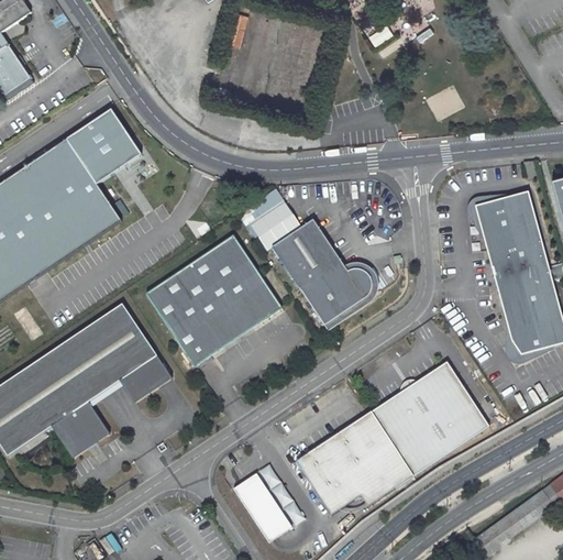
[(0,31),(31,11),(23,0),(2,0),(0,1),(0,31)]
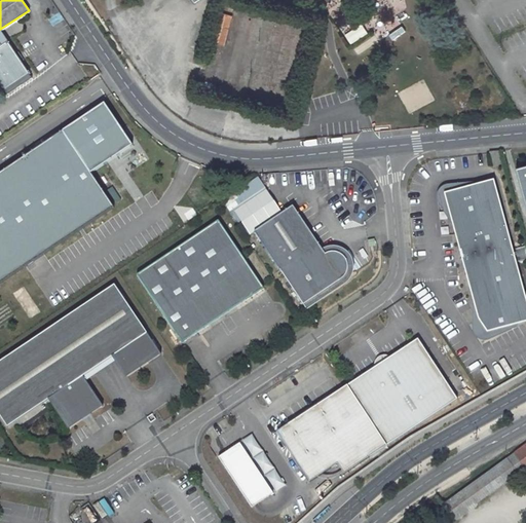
[(380,7),(370,13),(376,24),(386,17),(380,7)]
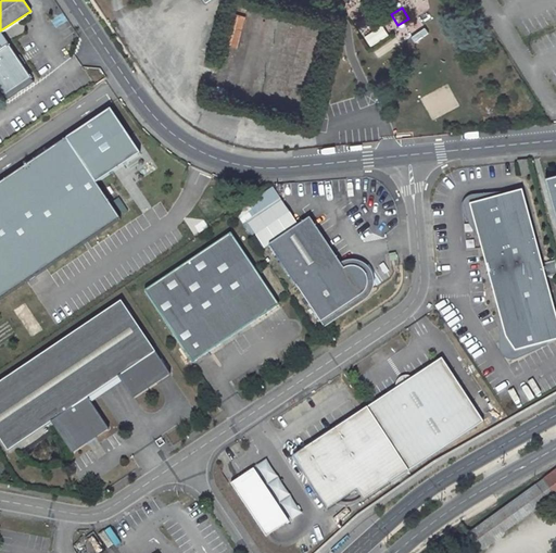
[(230,9),(220,52),(232,55),(243,12),(230,9)]
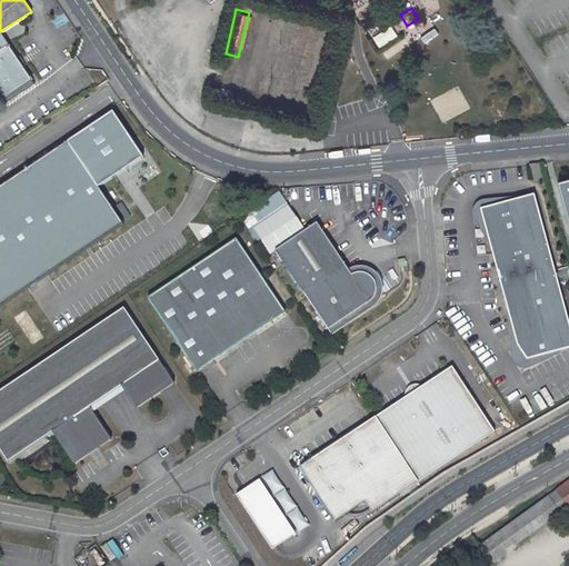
[(390,21),(371,33),(378,45),(397,31),(390,21)]
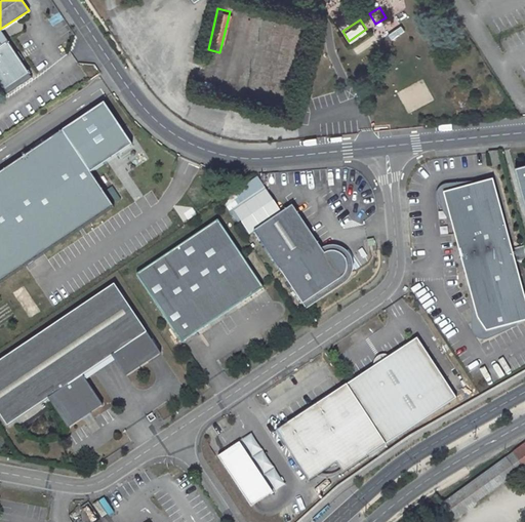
[(279,56),(284,35),(269,32),(264,53),(279,56)]
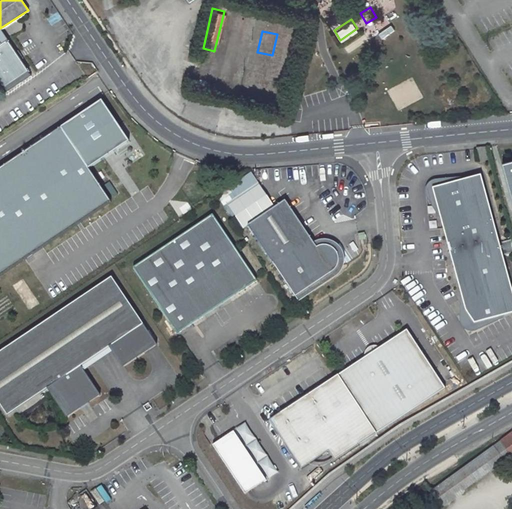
[(9,78),(11,82),(27,73),(25,69),(9,78)]
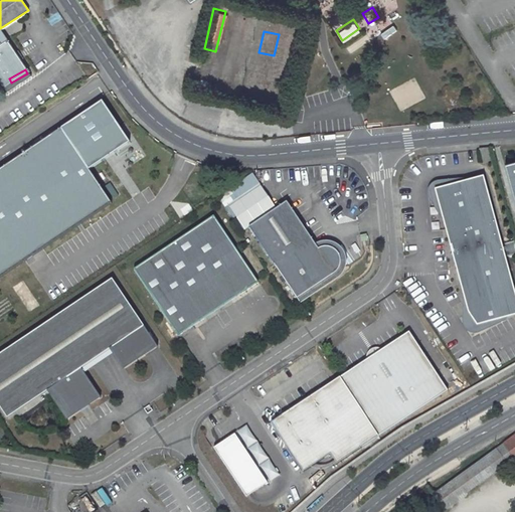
[(98,69),(89,75),(94,81),(103,75),(98,69)]
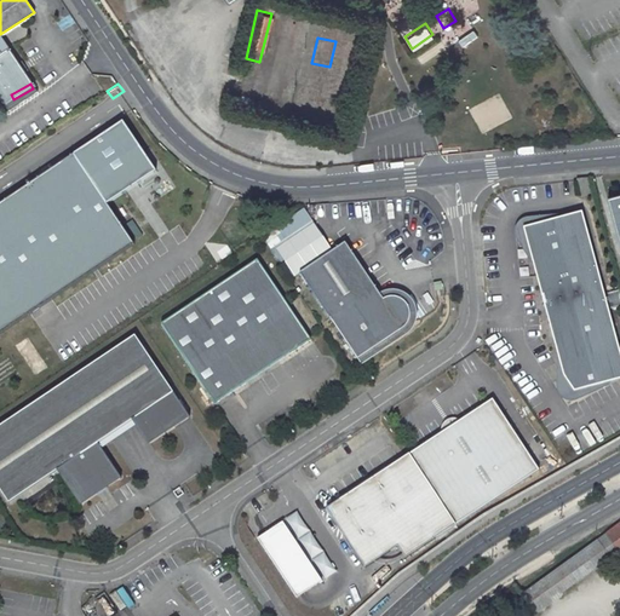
[(128,174),(95,124),(61,145),(50,130),(0,161),(0,316),(121,236),(95,196),(128,174)]
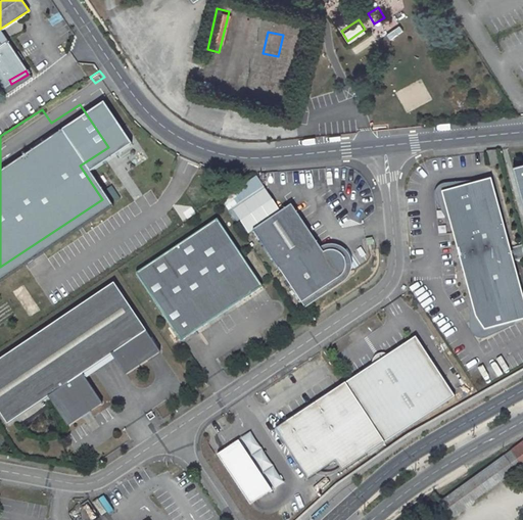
[(255,222),(240,197),(263,183),(256,173),(229,190),(235,200),(228,205),(243,229),(255,222)]
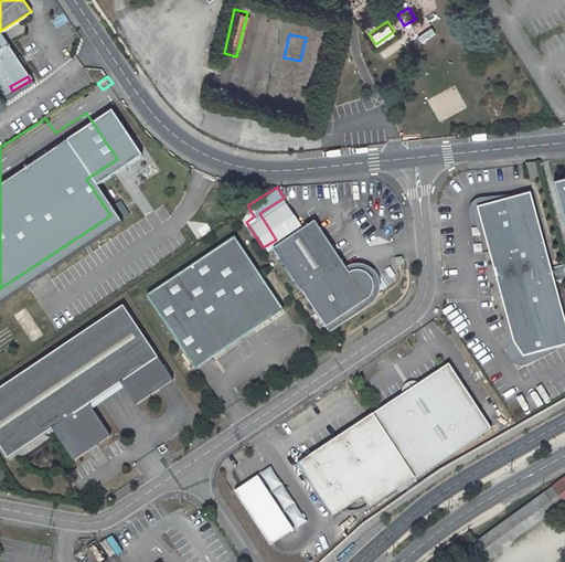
[(564,342),(564,313),(533,191),(499,195),(477,198),(471,203),(470,213),(476,222),(486,234),(509,322),(508,347),(511,357),(521,363),(530,361),(558,345),(564,342)]
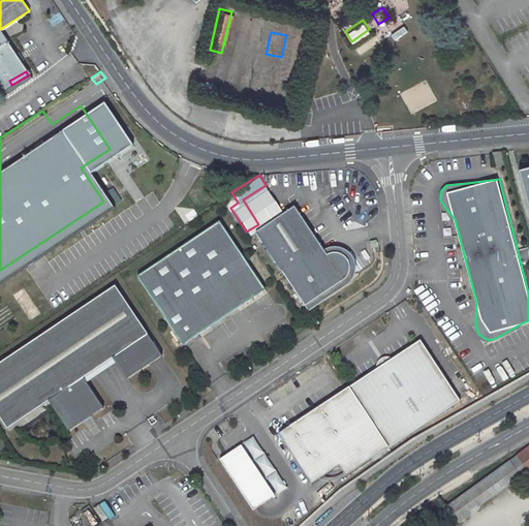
[(328,252),(325,253),(293,206),(255,230),(305,304),(343,278),(345,277),(347,275),(348,272),(349,268),(349,263),(347,258),(344,254),(340,252),(337,251),(336,251),(335,250),(331,251),(328,252)]
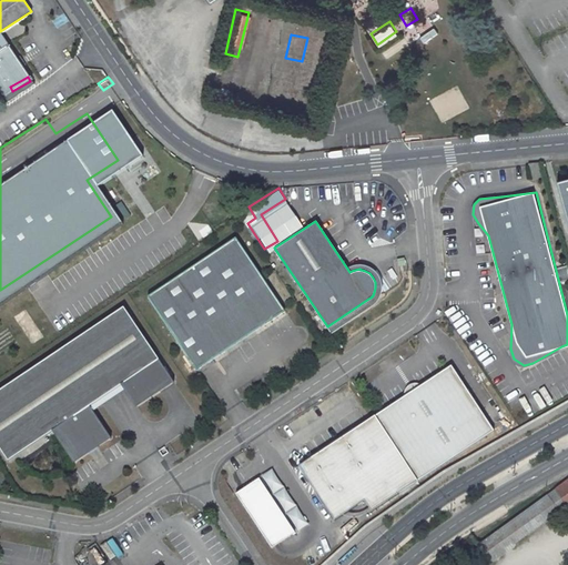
[(235,235),(146,294),(196,367),(284,309),(235,235)]
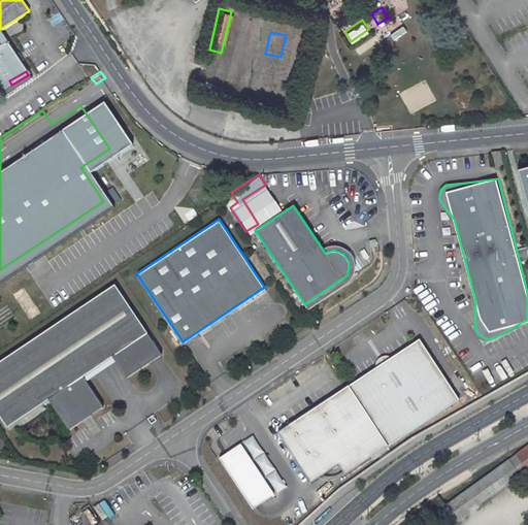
[(114,283),(0,359),(0,415),(7,426),(51,397),(63,416),(95,394),(84,375),(114,354),(127,373),(160,351),(114,283)]
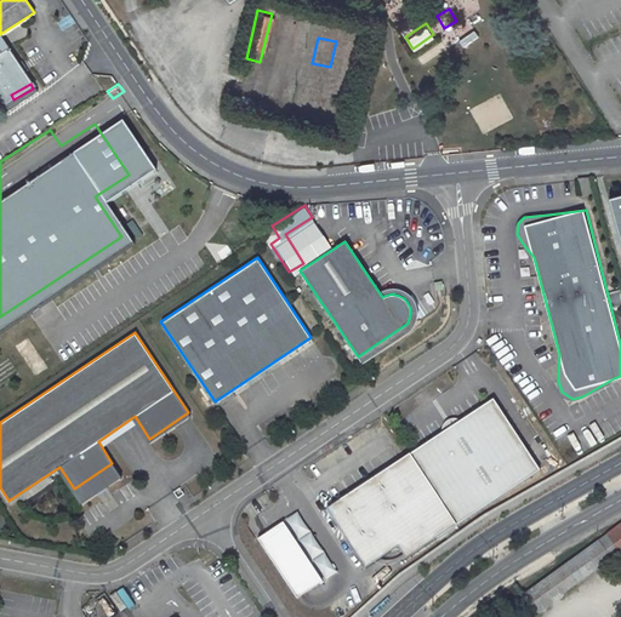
[(497,398),(411,456),(456,525),(543,469),(497,398)]
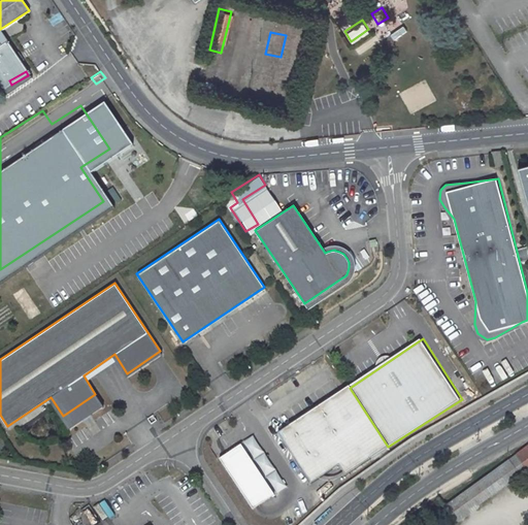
[(388,447),(350,388),(283,434),(311,482),(339,463),(347,473),(388,447)]
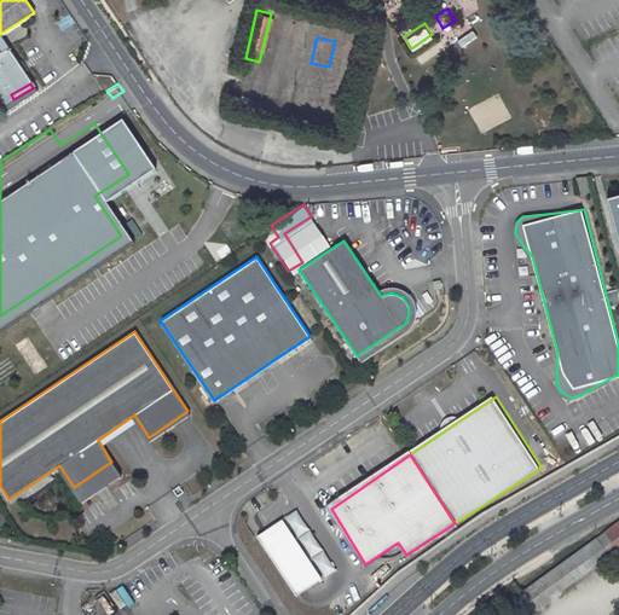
[(324,576),(283,516),(258,535),(298,595),(324,576)]
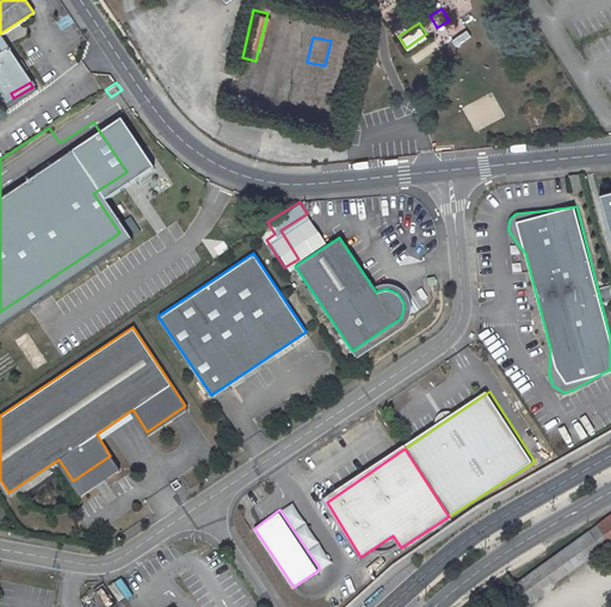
[(610,512),(598,522),(610,539),(610,512)]
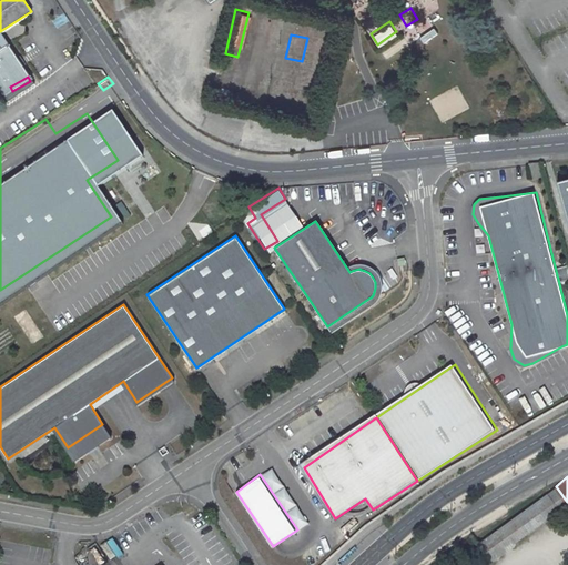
[(546,494),(478,543),(490,561),(514,543),(513,542),(557,510),(546,494)]
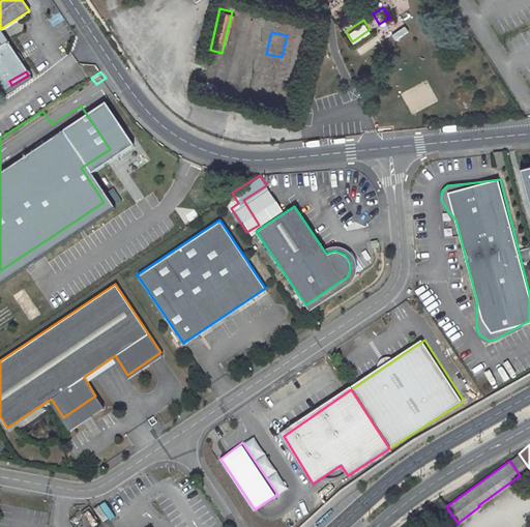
[(93,504),(100,519),(112,513),(105,499),(93,504)]
